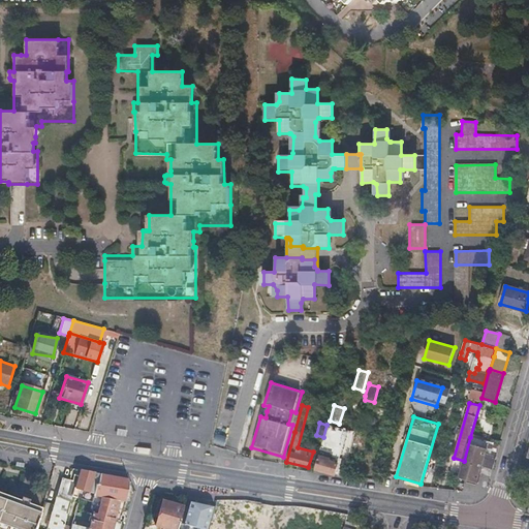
[(358,423),(355,433),(365,436),(368,426),(358,423)]
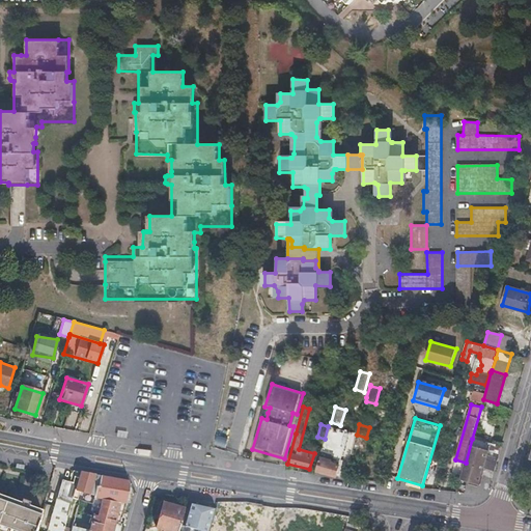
[(328,426),(325,439),(335,442),(338,434),(344,436),(345,431),(328,426)]
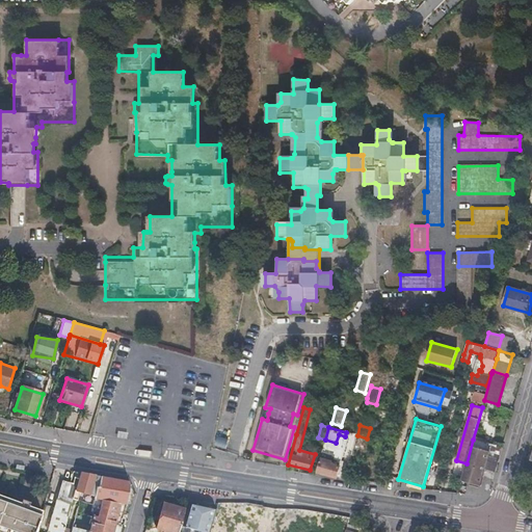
[(216,436),(215,447),(225,448),(227,437),(216,436)]
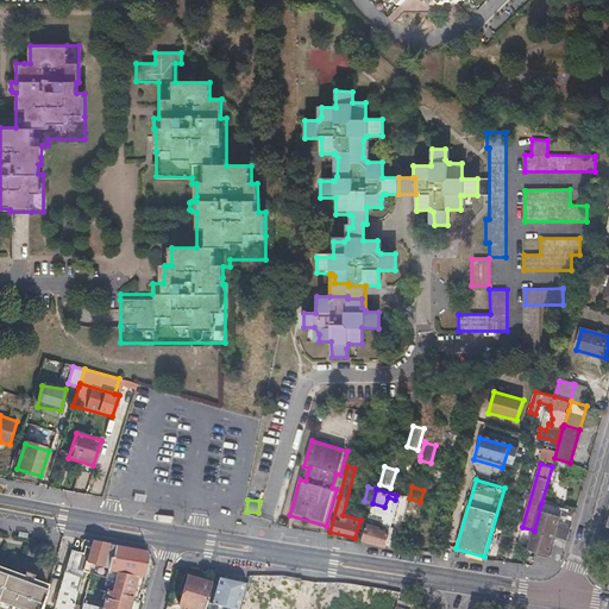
[(534,531),(528,550),(550,556),(552,545),(562,509),(541,503),(534,531)]
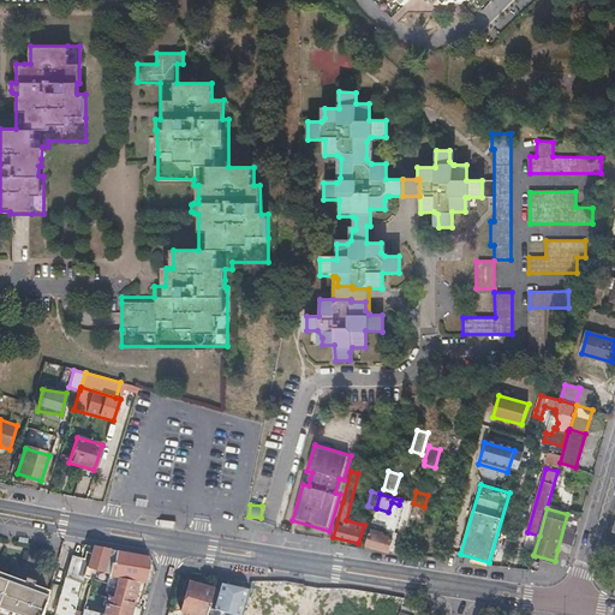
[(372,519),(365,545),(389,551),(398,518),(384,514),(382,521),(372,519)]
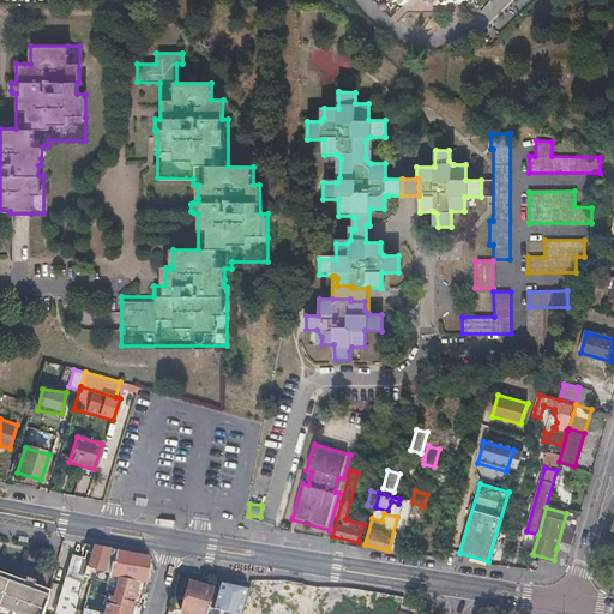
[(405,543),(427,549),(429,540),(432,530),(410,524),(405,543)]
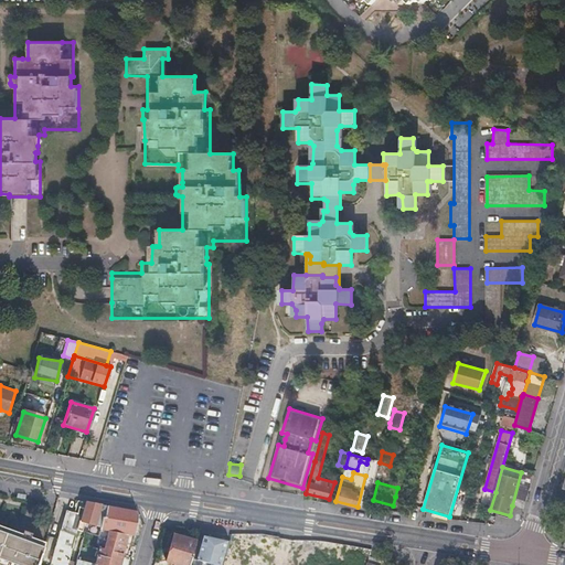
[(397,488),(395,497),(403,499),(406,486),(398,483),(397,488)]
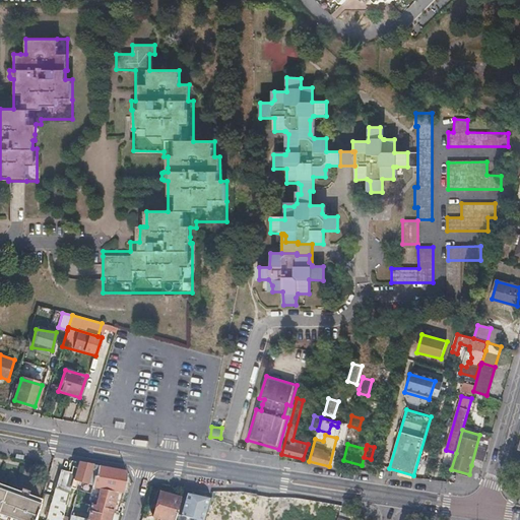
[(69,519),(71,515),(75,500),(78,491),(89,494),(94,476),(96,476),(99,466),(79,463),(77,467),(73,466),(71,472),(61,470),(47,518),(49,519),(48,519),(69,519)]
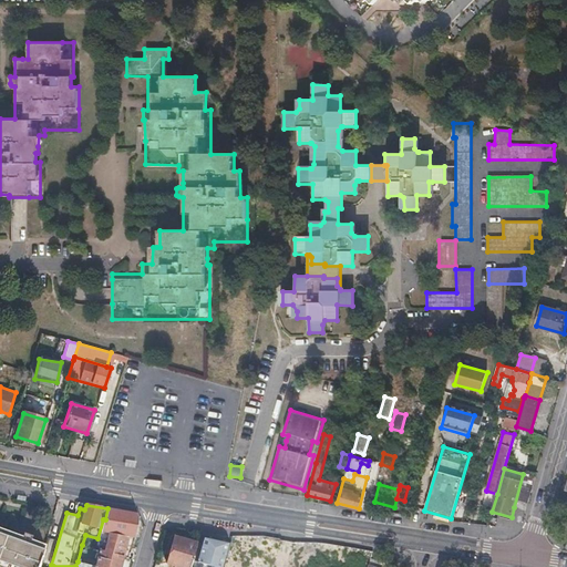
[(13,521),(22,524),(26,512),(17,508),(13,521)]
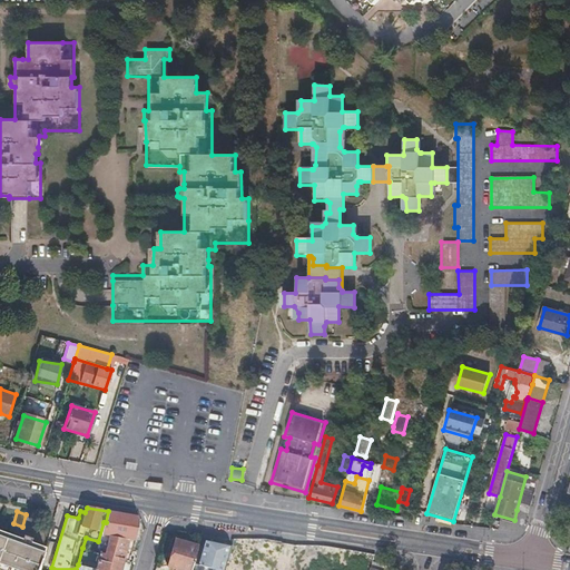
[(136,517),(108,511),(106,522),(104,522),(98,541),(107,543),(109,536),(135,541),(138,520),(136,517)]
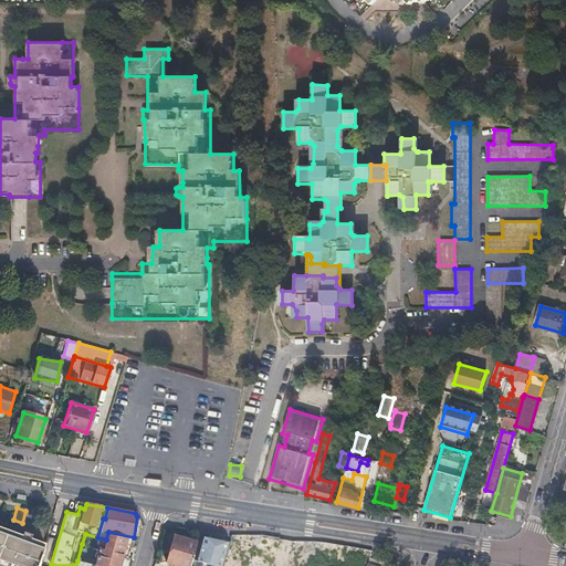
[(0,527),(0,565),(2,565),(9,565),(19,534),(0,527)]
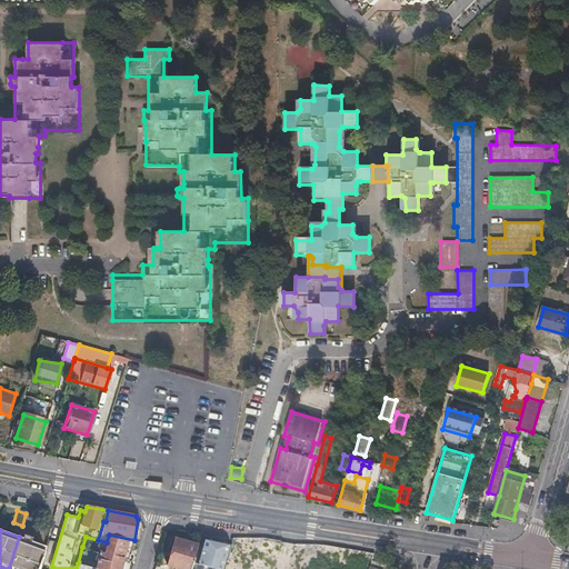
[(109,535),(107,542),(131,550),(135,540),(109,535)]
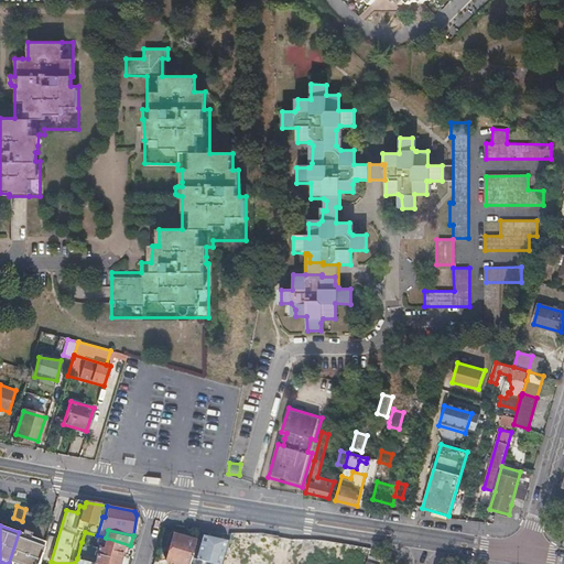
[(19,532),(9,563),(33,563),(42,541),(19,532)]
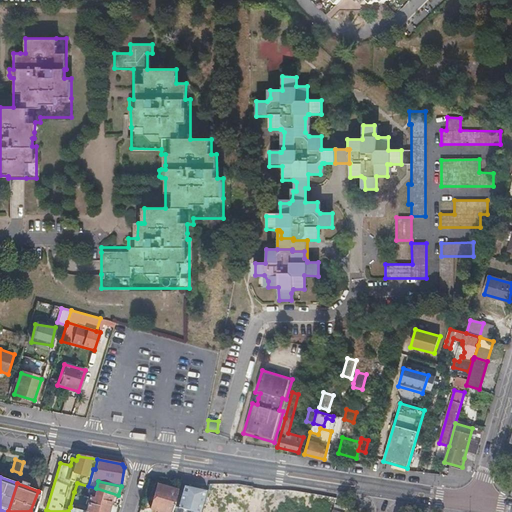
[(161,511),(171,511),(178,490),(157,484),(150,508),(157,511),(161,511)]
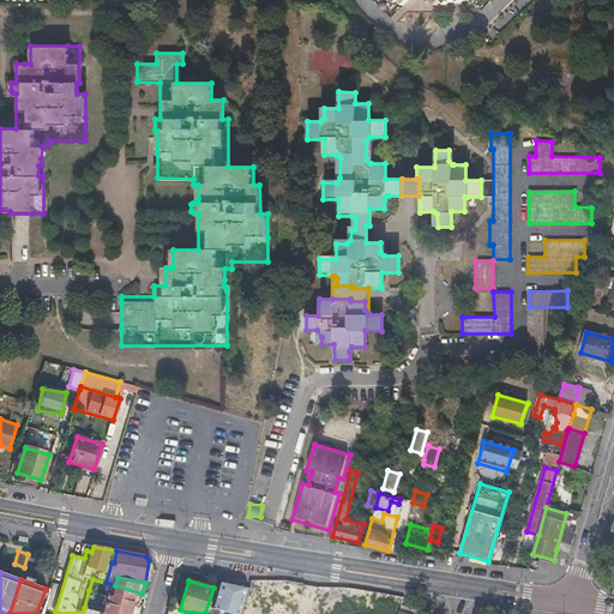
[(220,583),(211,609),(226,613),(241,613),(246,599),(250,590),(220,583)]
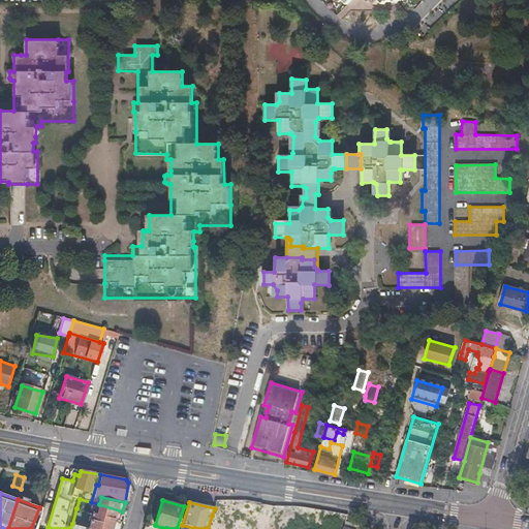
[(122,511),(99,504),(97,514),(114,520),(120,521),(120,519),(122,511)]
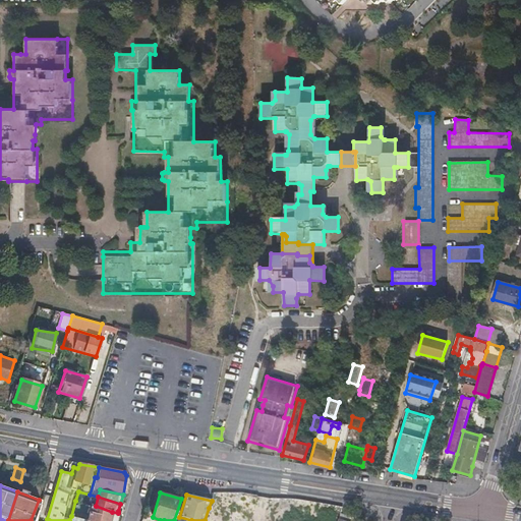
[(85,520),(109,520),(112,512),(96,506),(91,506),(87,520),(85,520)]
